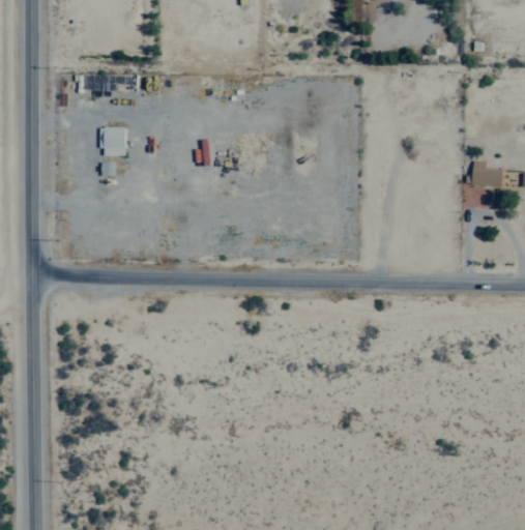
[(126,155),(126,126),(105,125),(105,154),(126,155)]
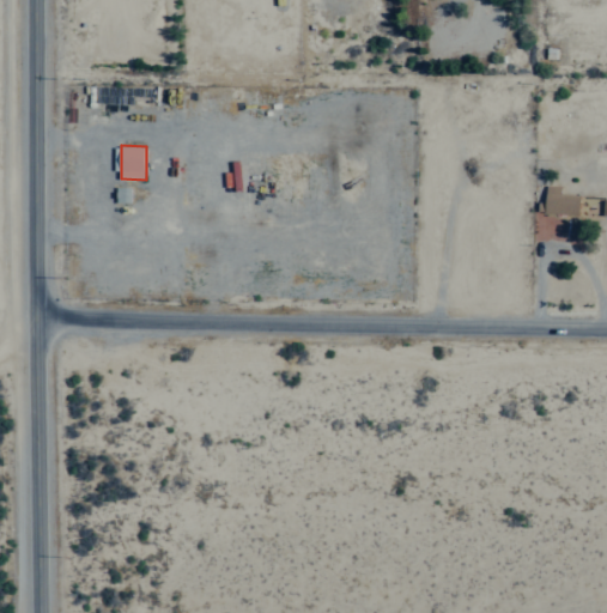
[(268,199),(267,186),(249,187),(250,200),(268,199)]
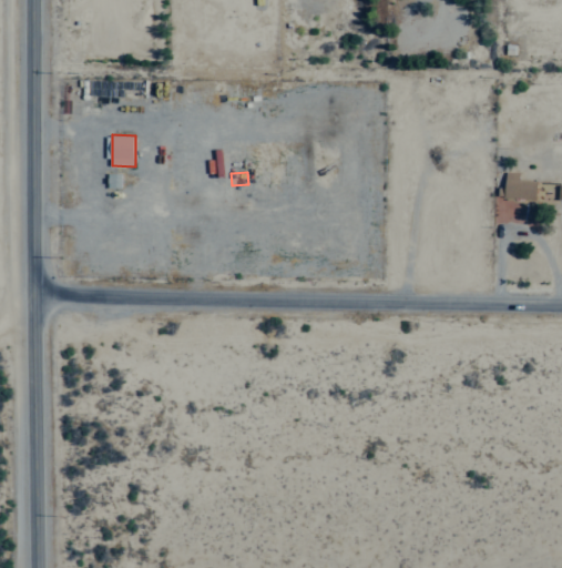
[(506,198),(539,199),(539,180),(521,180),(521,172),(507,172),(506,198)]
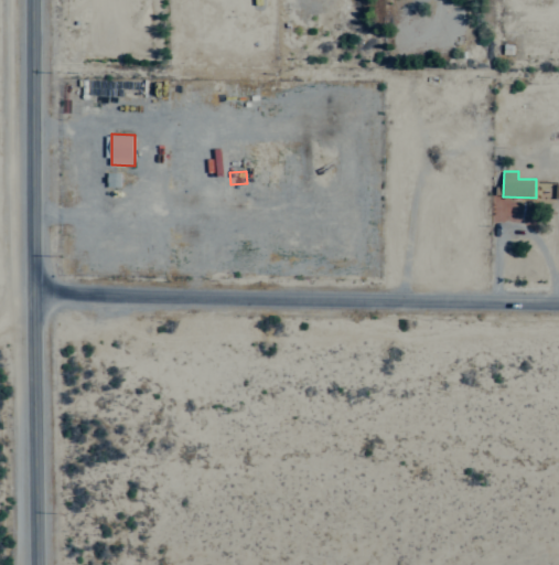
[(122,187),(122,173),(110,172),(110,185),(122,187)]
